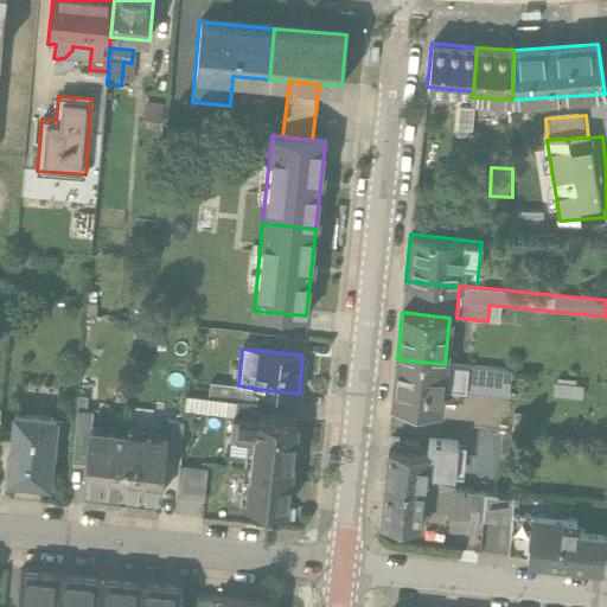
[(440,411),(445,364),(397,359),(393,406),(440,411)]
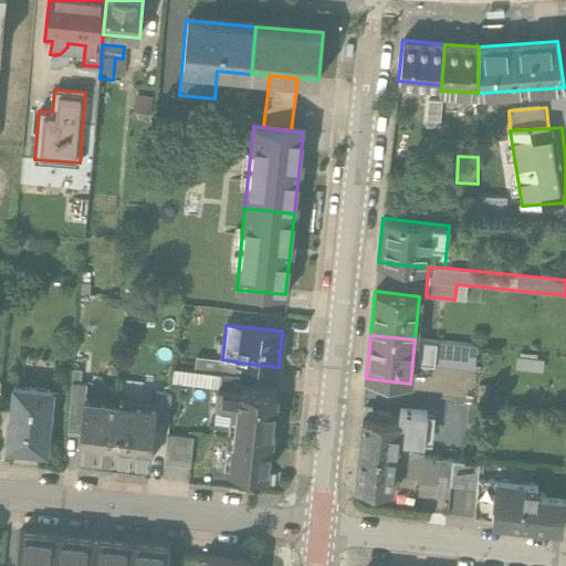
[(437,342),(435,366),(474,369),(477,346),(437,342)]
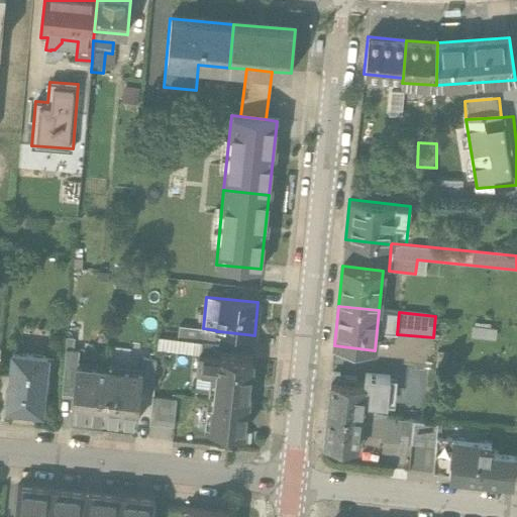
[(177,339),(218,343),(219,331),(216,331),(216,330),(203,328),(178,326),(177,339)]
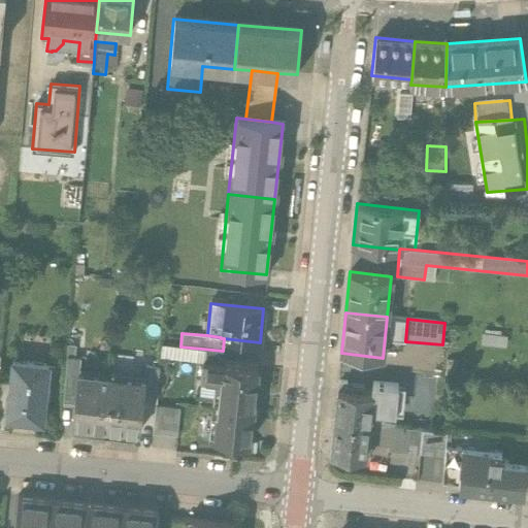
[(222,364),(223,351),(180,347),(178,360),(202,362),(222,364)]
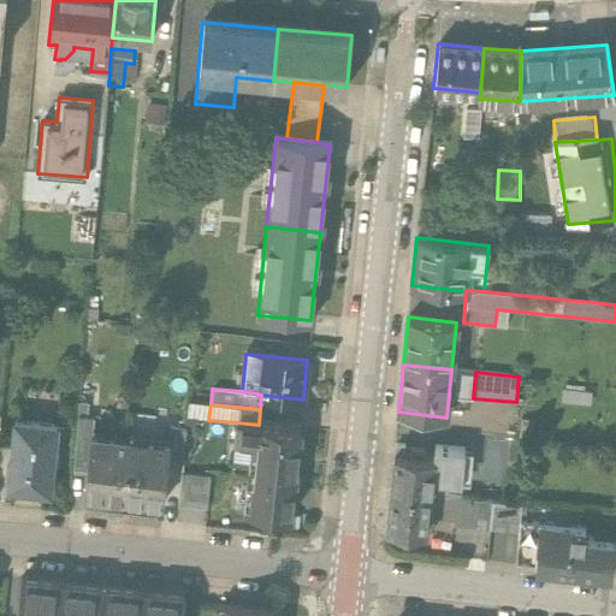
[(72,475),(88,477),(92,434),(93,418),(78,416),(72,475)]
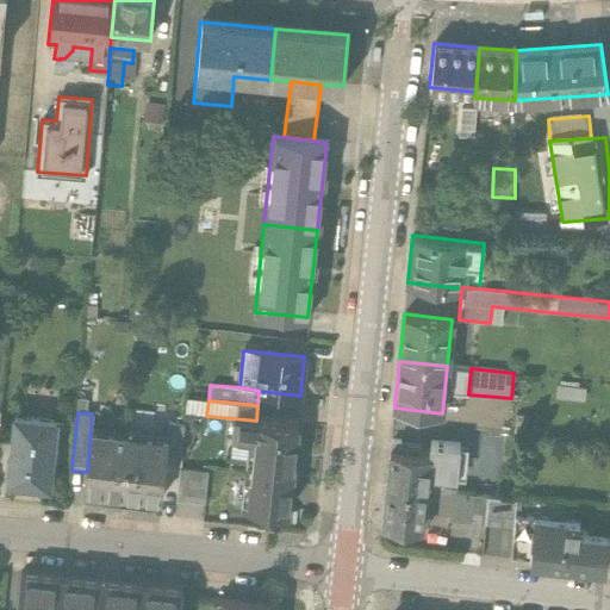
[(62,421),(14,416),(7,483),(48,487),(50,466),(58,466),(62,421)]
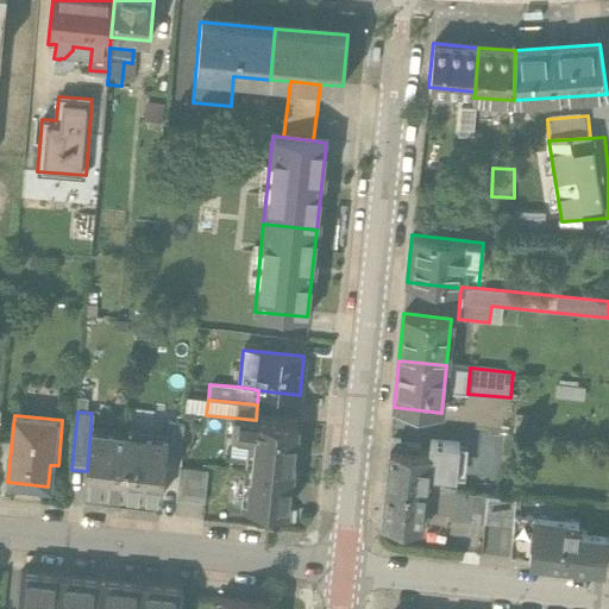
[(251,469),(292,472),(296,424),(256,420),(233,418),(231,438),(253,439),(251,469)]
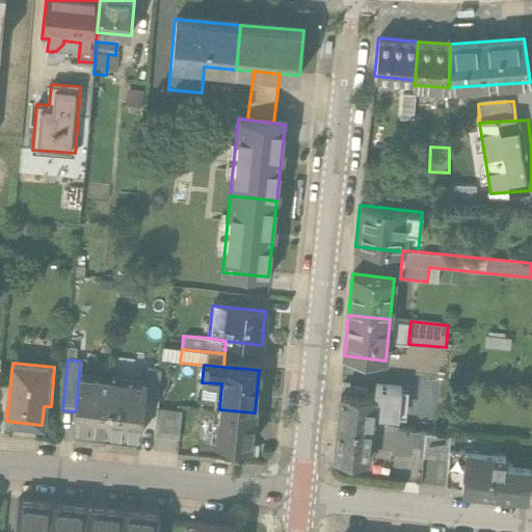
[(147,369),(145,382),(147,382),(145,396),(158,397),(161,370),(147,369)]
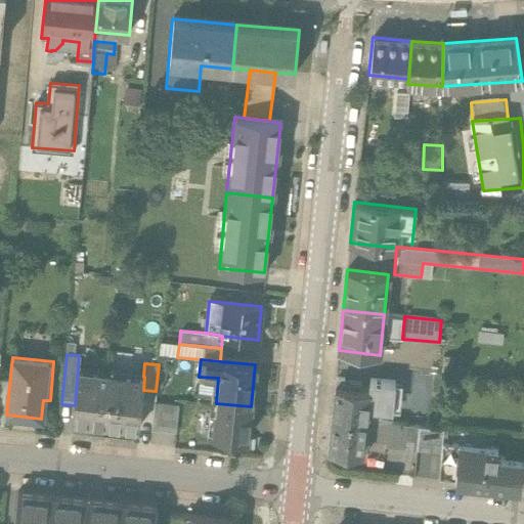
[(72,423),(104,426),(110,378),(96,377),(96,372),(78,369),(75,405),(72,423)]
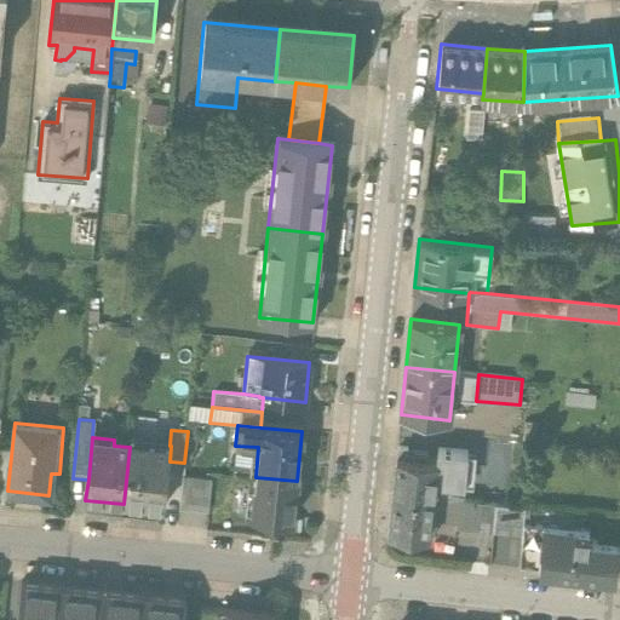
[(149,448),(130,447),(124,504),(165,507),(170,461),(171,446),(170,446),(150,443),(149,448)]
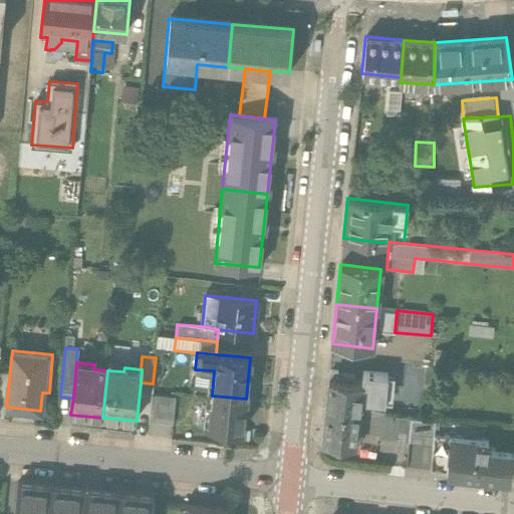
[(328,379),(325,411),(360,415),(361,402),(363,383),(361,383),(354,382),(355,377),(337,375),(337,372),(330,372),(330,380),(328,379)]
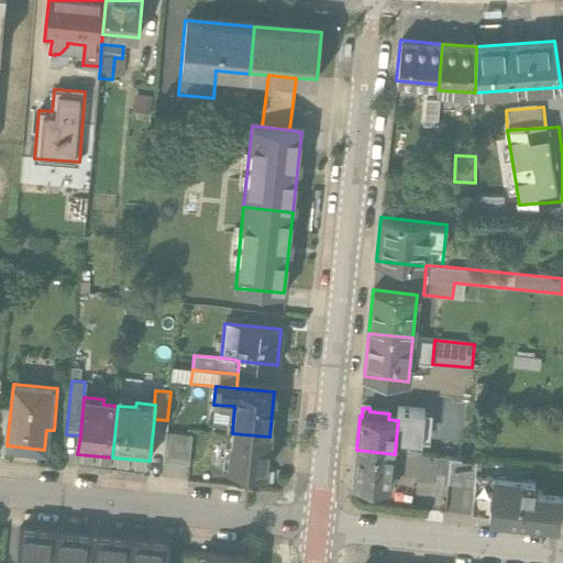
[(424,412),(397,410),(396,420),(398,420),(396,440),(421,442),(424,412)]
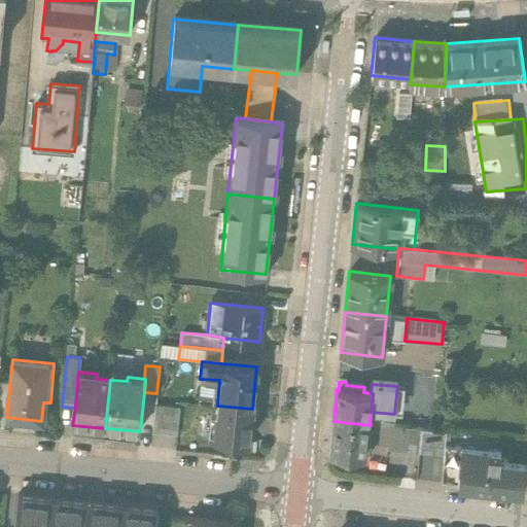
[(152,432),(177,435),(180,407),(155,405),(152,432)]
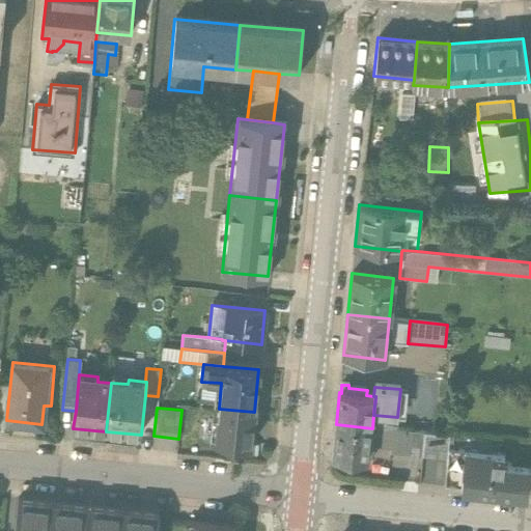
[(251,446),(254,412),(219,409),(214,408),(211,443),(251,446)]
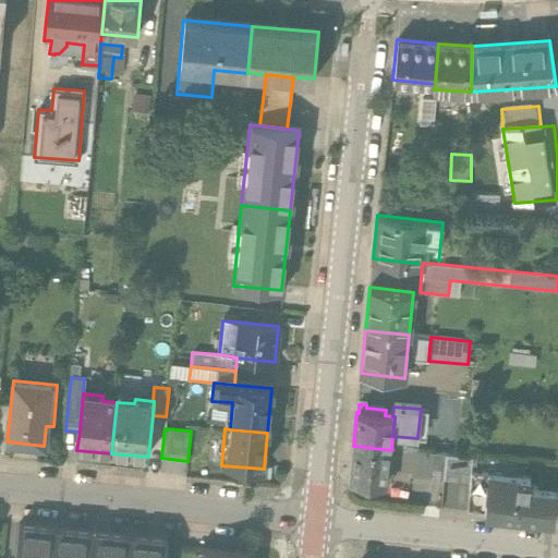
[(389,468),(391,450),(353,446),(350,481),(387,485),(389,468)]
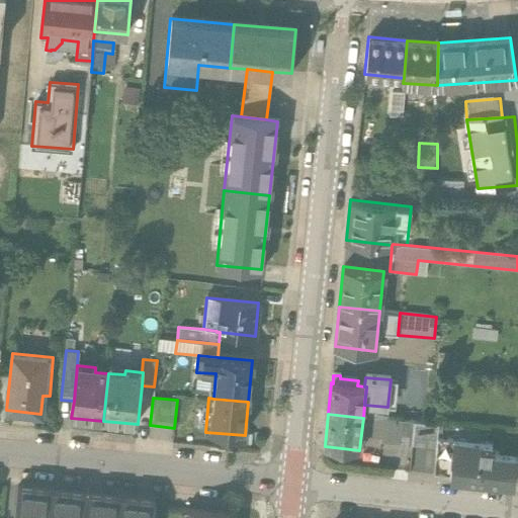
[(412,446),(415,423),(363,418),(361,434),(365,434),(364,437),(380,439),(380,443),(412,446)]
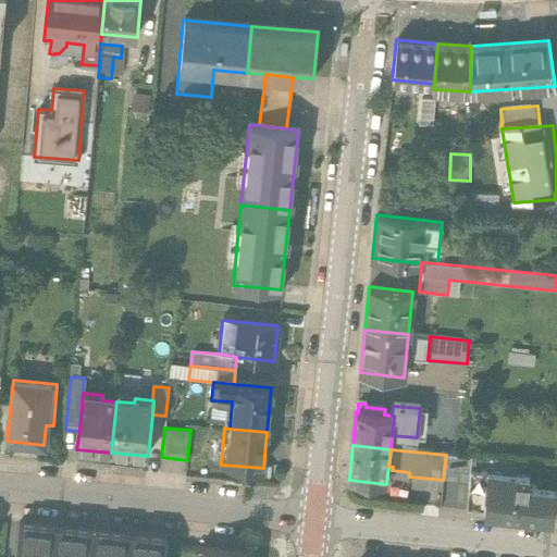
[(529,479),(470,472),(468,493),(485,494),(483,516),(553,523),(556,491),(528,489),(529,479)]
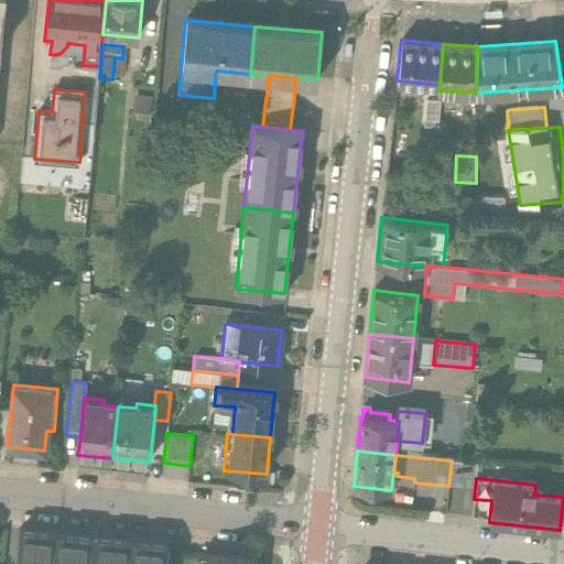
[(14,563),(90,563),(94,539),(19,531),(14,563)]
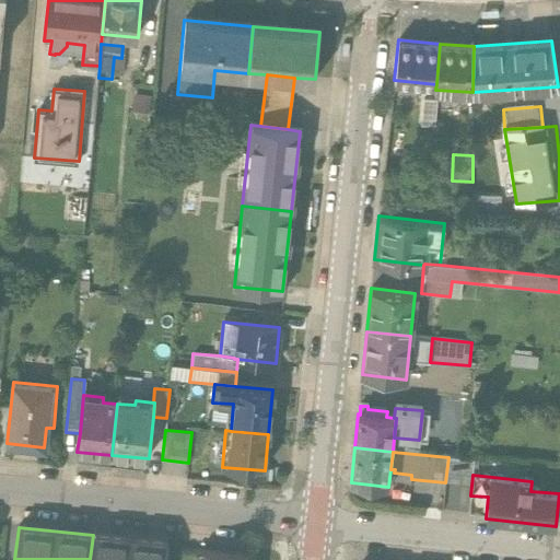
[(165,559),(168,543),(93,535),(90,559),(165,559)]
